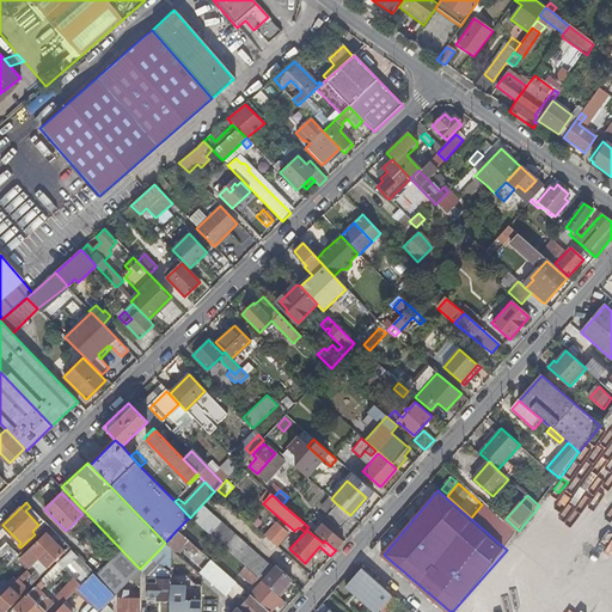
[(350,515),(336,503),(325,516),(340,528),(350,515)]
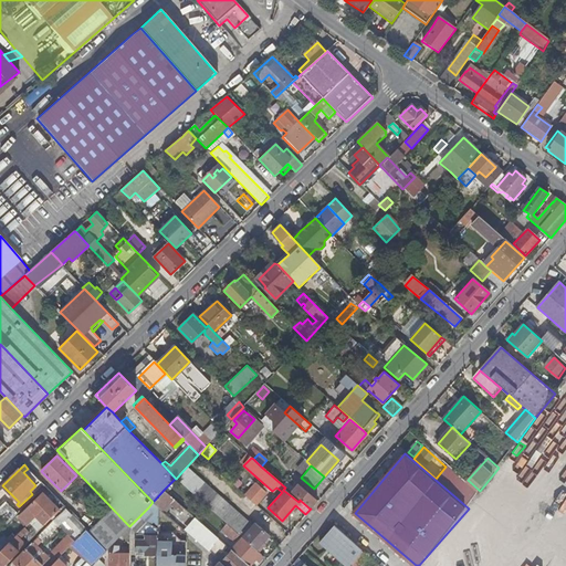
[(252,524),(186,468),(176,479),(175,479),(227,524),(257,549),(269,535),(254,523),(252,524)]
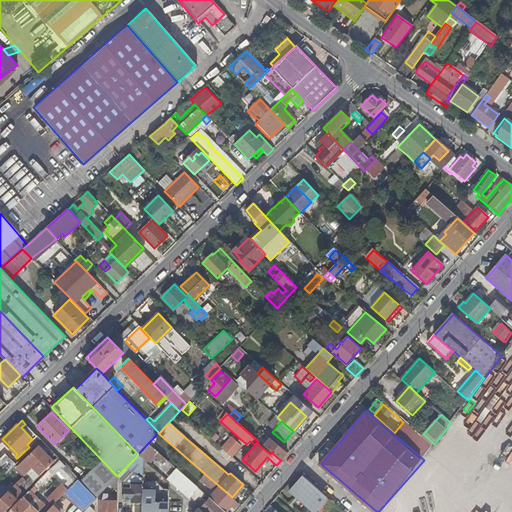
[(230,437),(221,448),(231,456),(240,446),(230,437)]
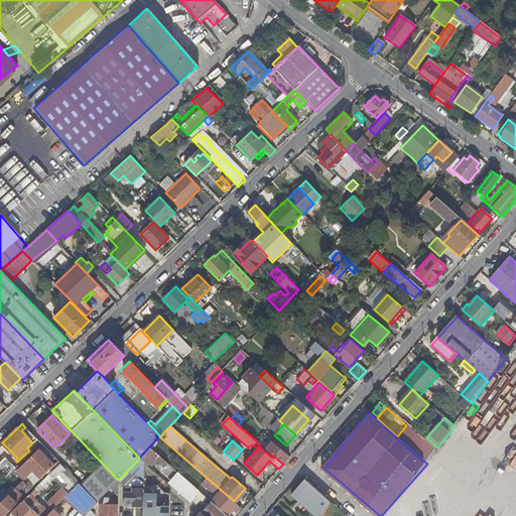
[(271,441),(265,448),(273,456),(282,464),(288,457),(271,441)]
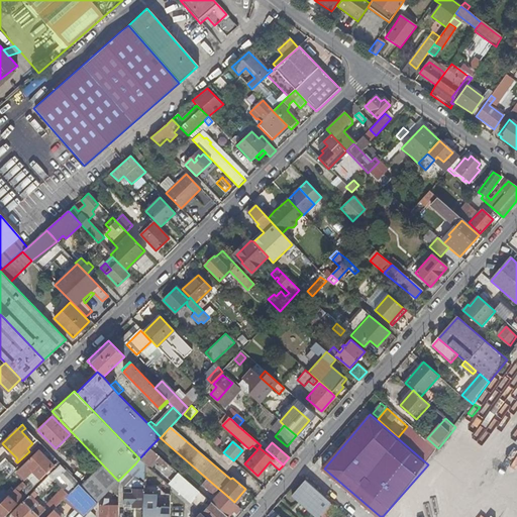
[(22,469),(28,476),(33,471),(46,457),(50,453),(40,443),(37,447),(40,450),(26,464),(22,469)]
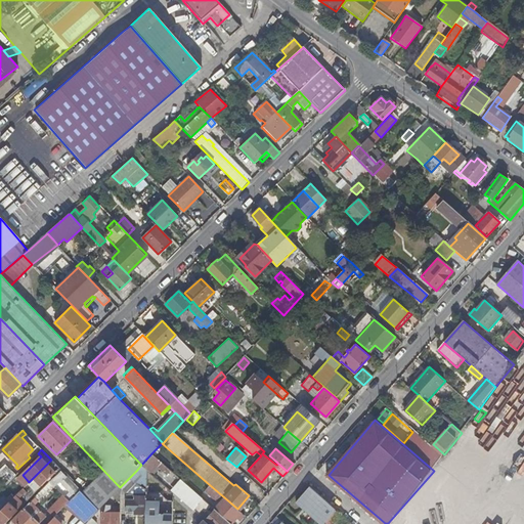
[(150,473),(161,462),(151,453),(141,465),(146,470),(150,473)]
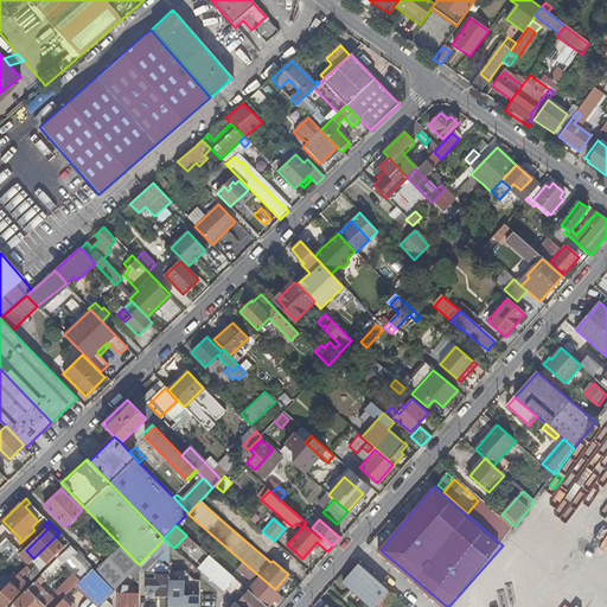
[(0,543),(0,554),(7,561),(19,550),(6,537),(0,543)]
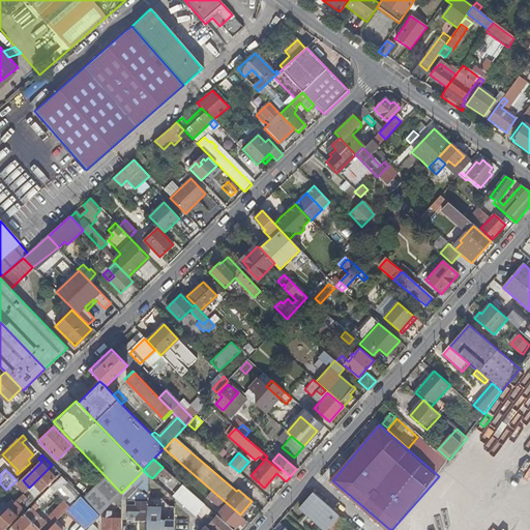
[(48,469),(34,482),(41,491),(55,476),(48,469)]
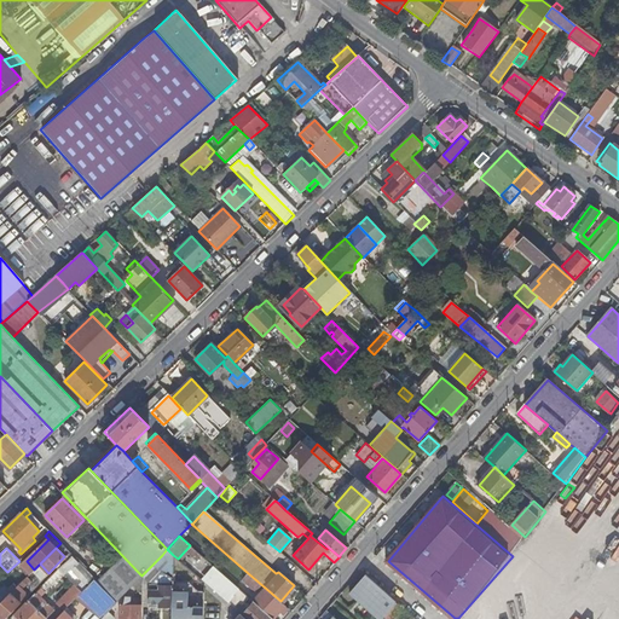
[(173,555),(167,549),(162,555),(173,563),(173,555)]
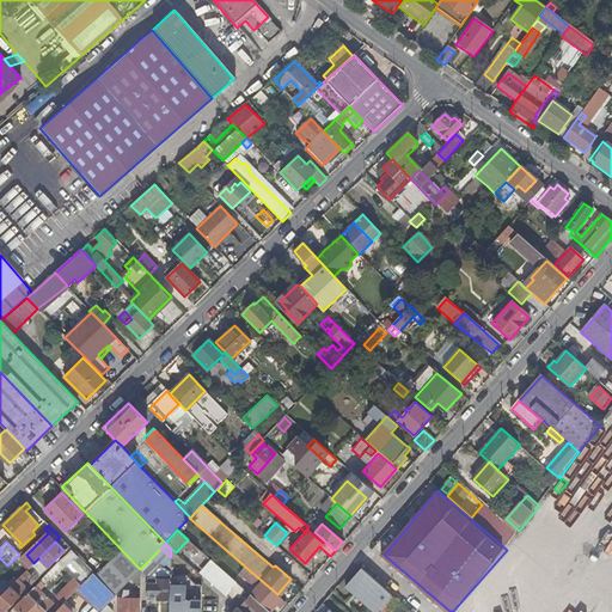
[(56,597),(63,604),(87,577),(93,571),(71,549),(62,558),(68,564),(71,564),(77,569),(83,575),(77,581),(73,577),(56,597)]
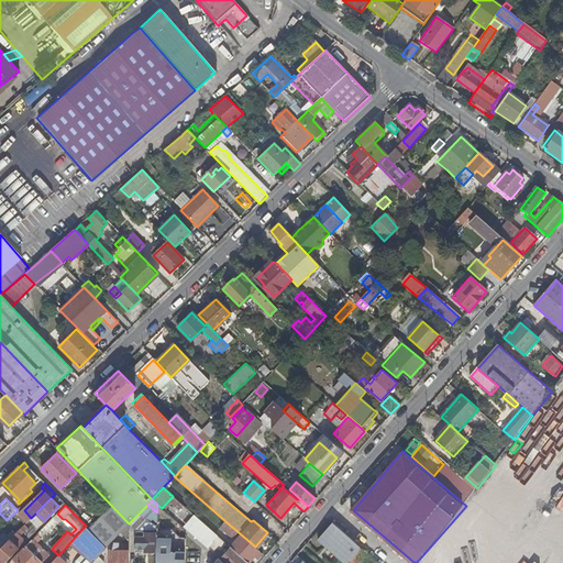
[(37,527),(44,521),(36,512),(31,518),(17,532),(25,541),(39,528),(37,527)]
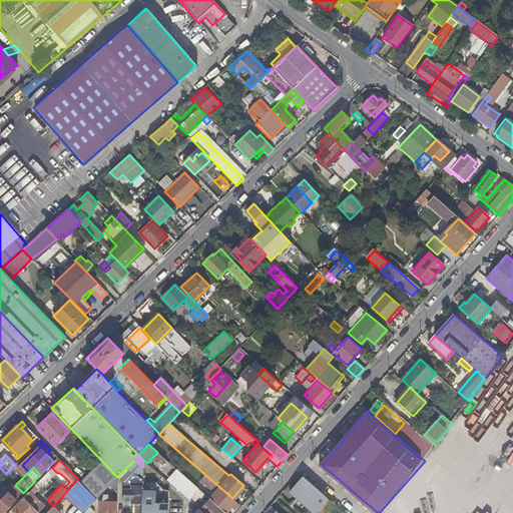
[(39,491),(57,473),(52,468),(30,490),(34,494),(37,490),(39,491)]
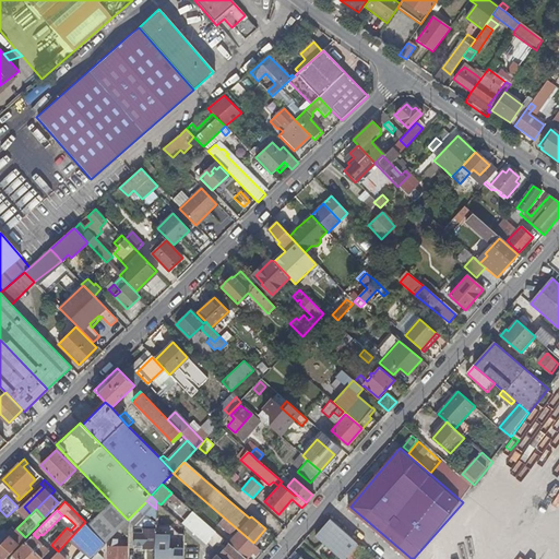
[(128,520),(123,515),(114,525),(119,531),(119,530),(128,520)]
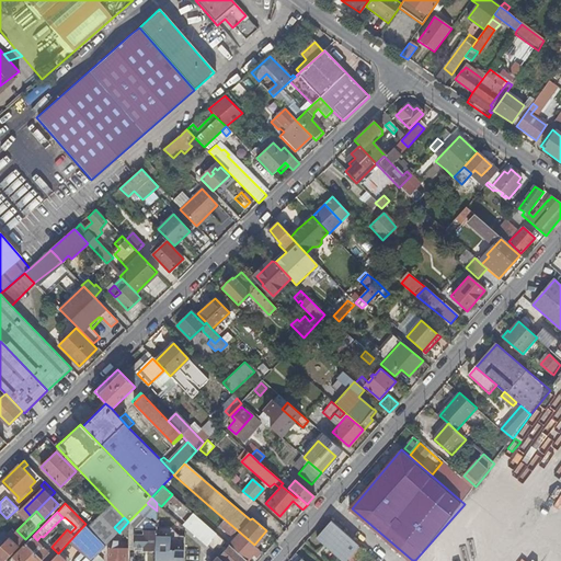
[(254,545),(225,519),(219,525),(232,536),(235,533),(237,535),(229,545),(248,560),(259,548),(254,545)]
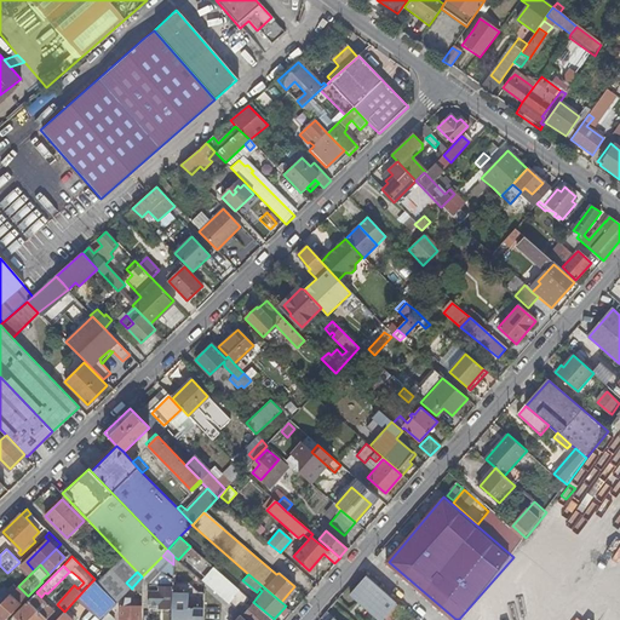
[(142,577),(132,587),(137,592),(142,586),(142,577)]
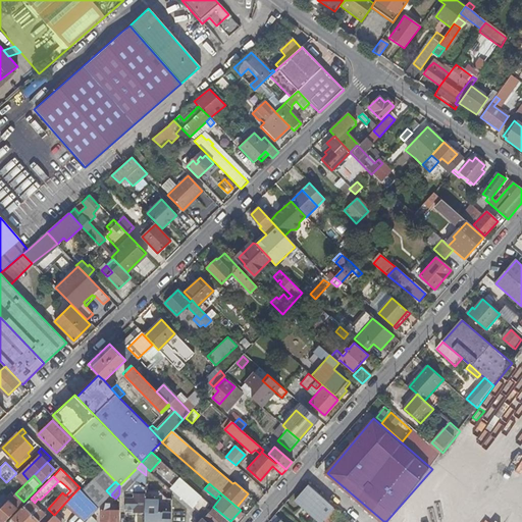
[(210,504),(190,485),(180,497),(194,508),(198,504),(201,506),(198,510),(200,511),(202,509),(204,511),(210,504)]
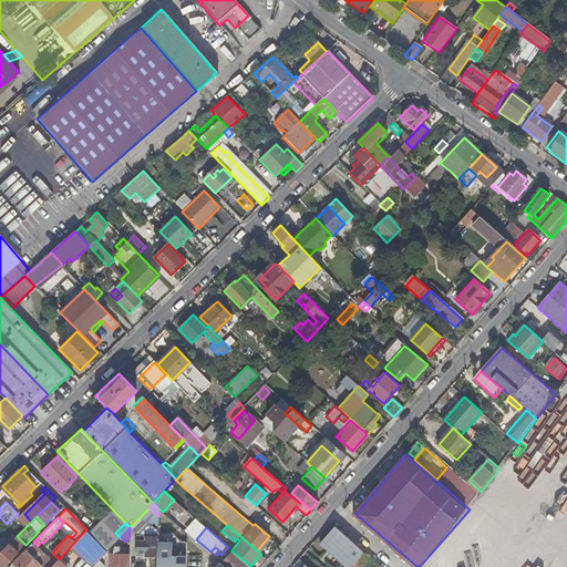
[(336,527),(321,544),(351,566),(352,566),(364,552),(336,527)]
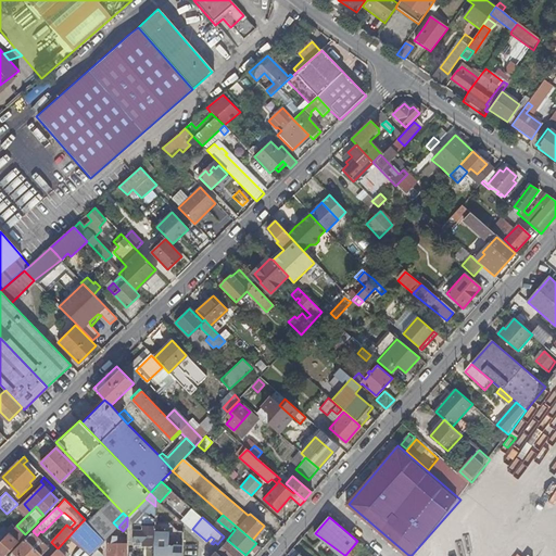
[(85,519),(79,525),(95,541),(91,545),(78,533),(71,541),(87,555),(90,555),(100,546),(105,541),(85,519)]
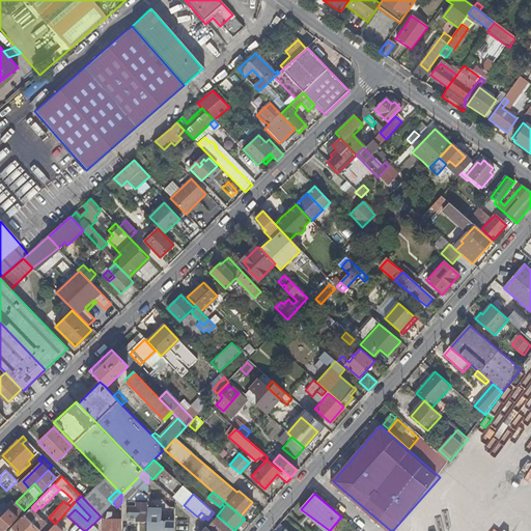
[(0,529),(1,530),(3,530),(24,510),(16,502),(9,507),(0,516),(0,529)]
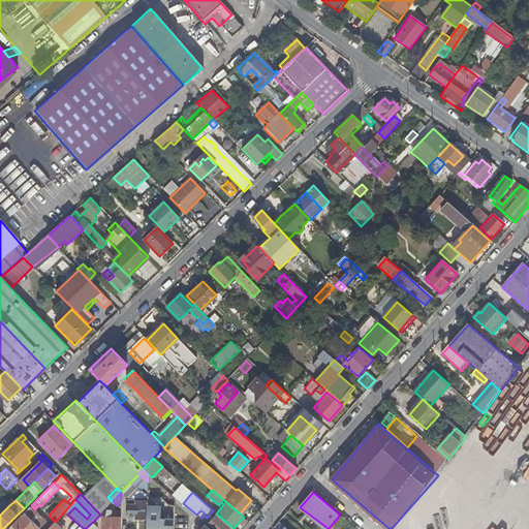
[(0,503),(0,515),(9,505),(4,500),(0,503)]
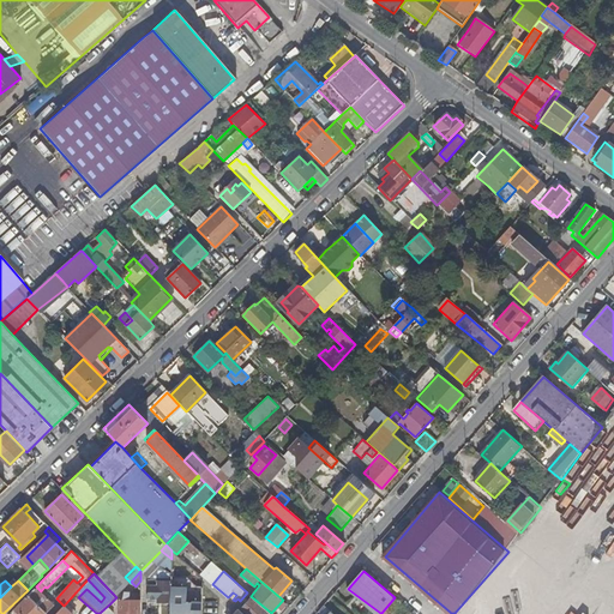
[(168,582),(157,581),(157,584),(145,584),(145,600),(157,600),(157,601),(168,601),(168,582)]
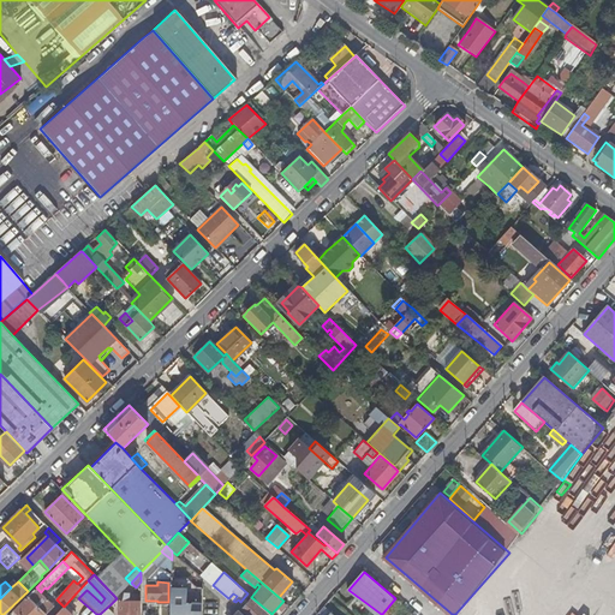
[(36,587),(15,609),(21,614),(43,614),(53,605),(41,592),(36,587)]
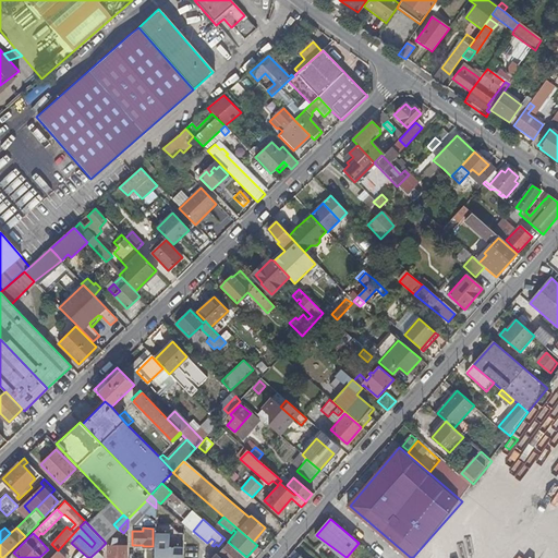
[(169,534),(156,533),(155,557),(182,557),(183,547),(169,547),(169,534)]
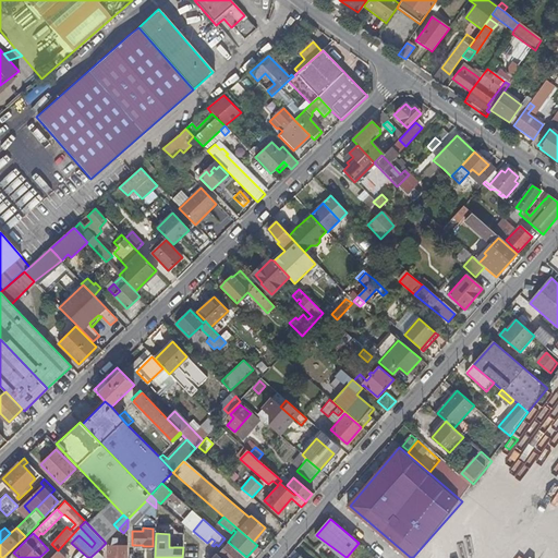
[(126,557),(128,545),(118,545),(118,538),(113,538),(109,545),(109,556),(109,557),(126,557)]
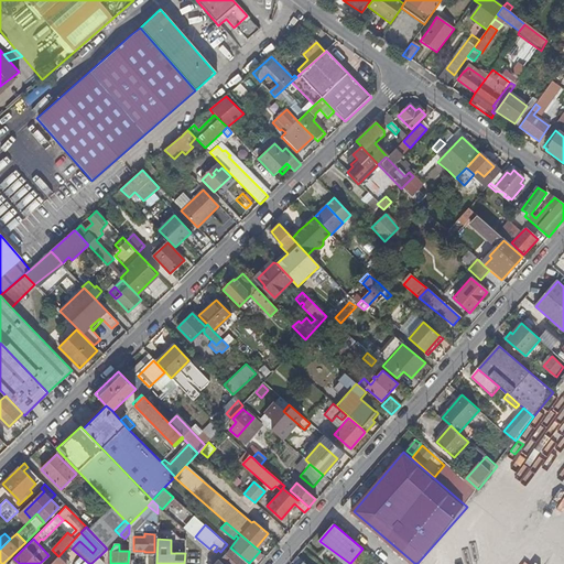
[(249,563),(230,548),(219,560),(224,563),(249,563)]
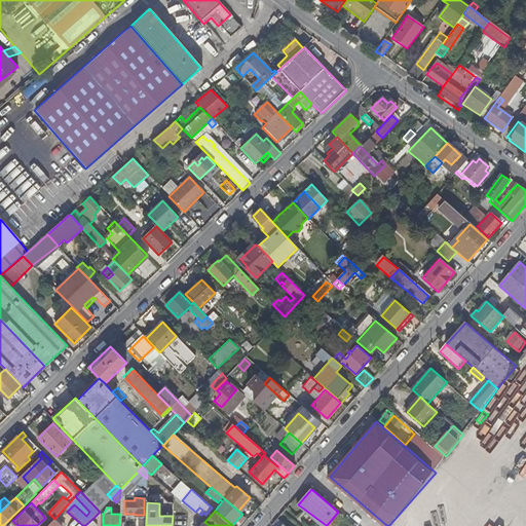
[(336,525),(343,517),(338,512),(327,525),(336,525)]
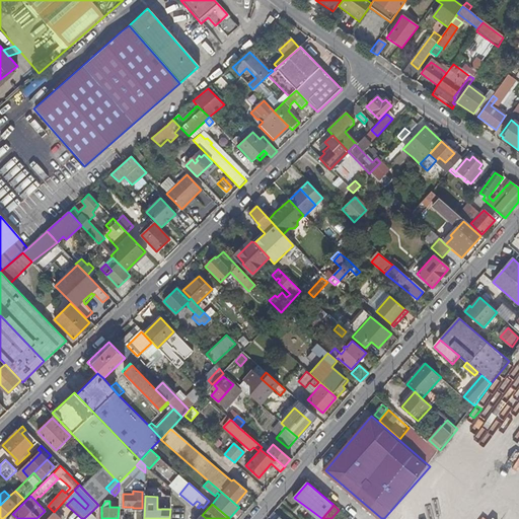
[(96,513),(93,510),(84,518),(93,518),(95,518),(93,516),(96,513)]
